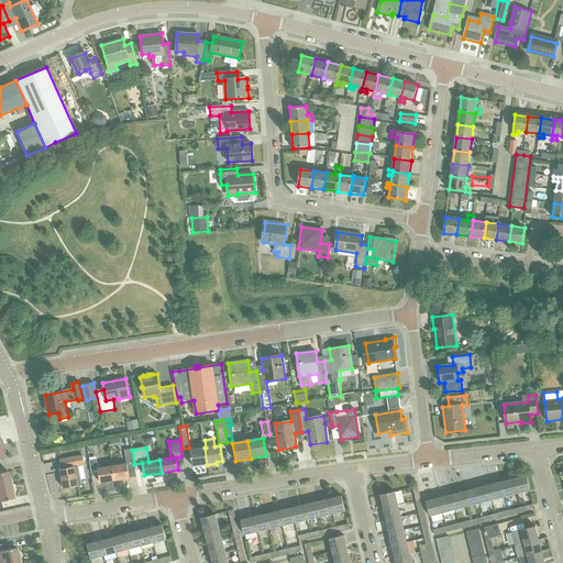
[(207,465),(205,448),(189,450),(192,466),(198,465),(198,466),(207,465)]
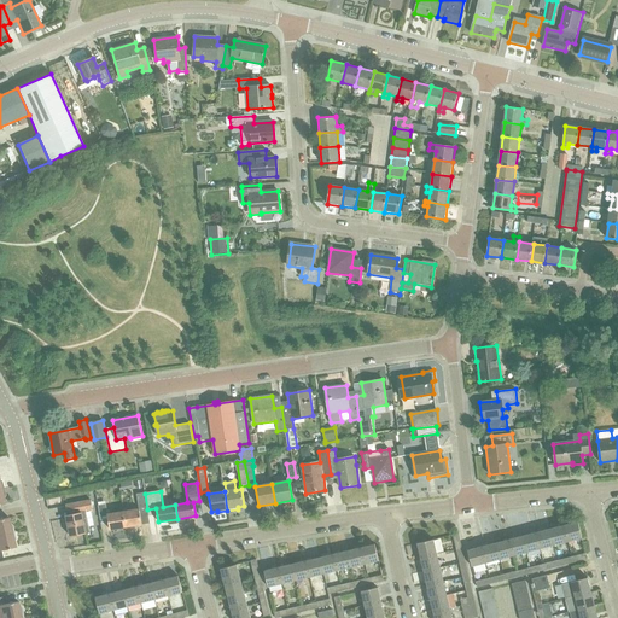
[(139,508),(123,512),(126,528),(143,525),(140,514),(147,513),(147,509),(145,494),(144,493),(136,494),(139,508)]
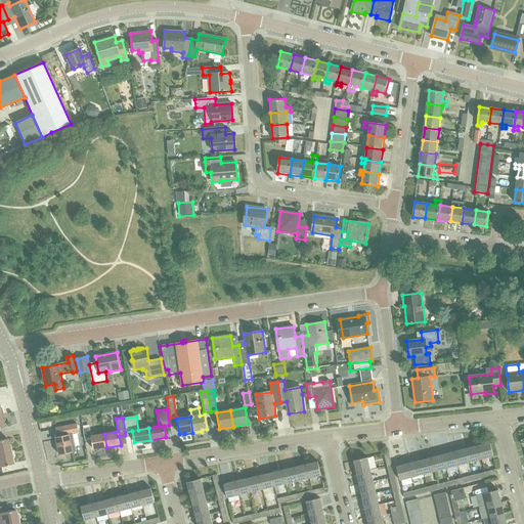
[(56,428),(57,437),(56,437),(60,455),(77,452),(76,446),(80,445),(78,433),(79,433),(78,424),(56,428)]
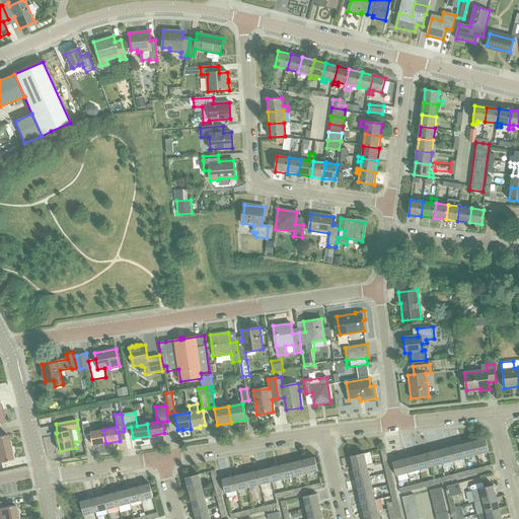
[(105,443),(103,430),(90,432),(89,424),(82,425),(84,437),(90,436),(92,445),(105,443)]
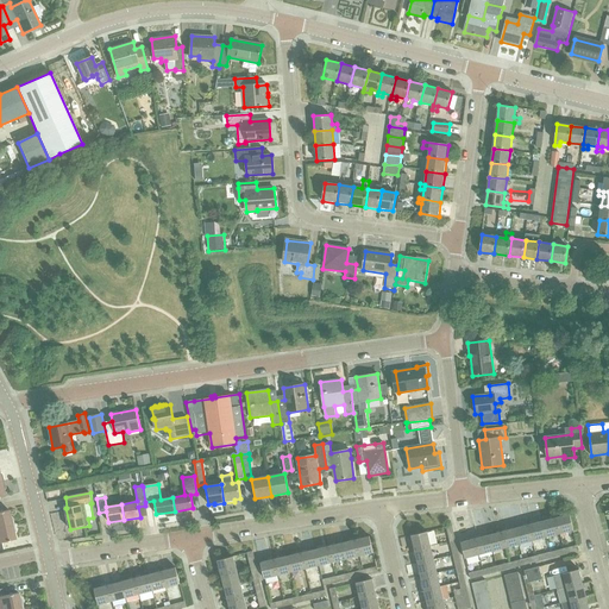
[(443,520),(441,507),(427,508),(428,522),(443,520)]
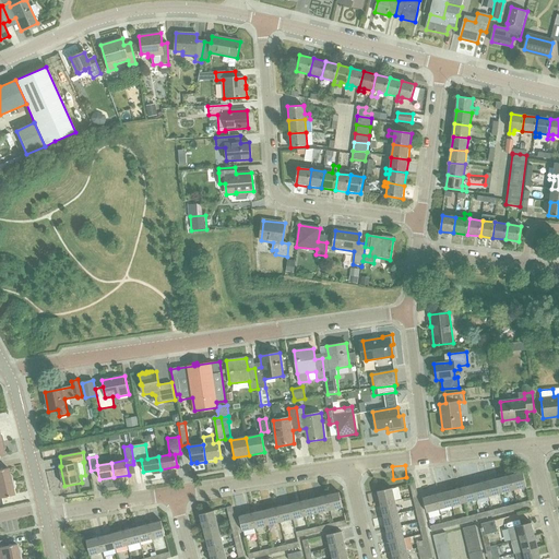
[(0,484),(13,482),(12,475),(9,473),(8,468),(0,470),(0,484)]
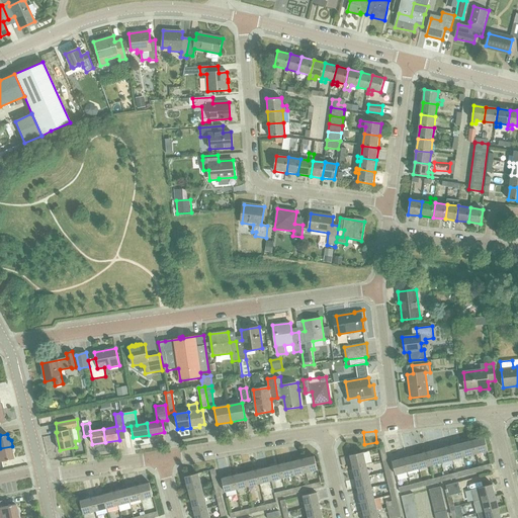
[(485,438),(472,440),(476,454),(488,451),(485,438)]
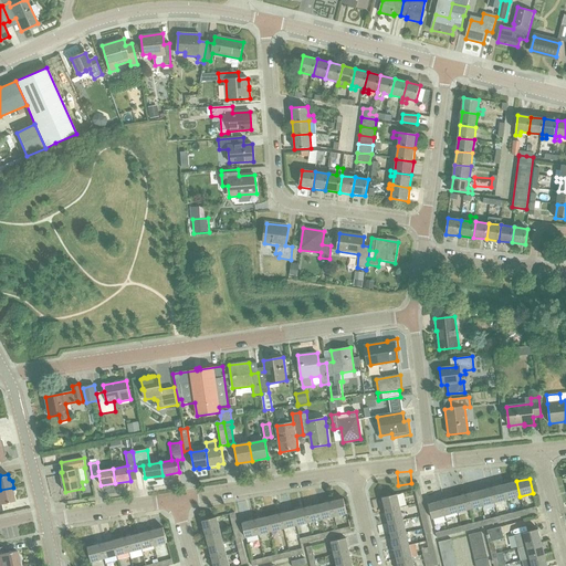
[(516,481),(504,484),(507,500),(520,496),(516,481)]
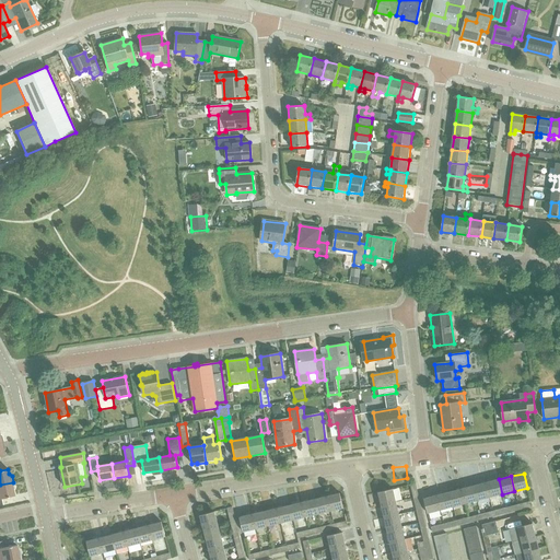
[(499,479),(486,482),(490,498),(502,494),(499,479)]
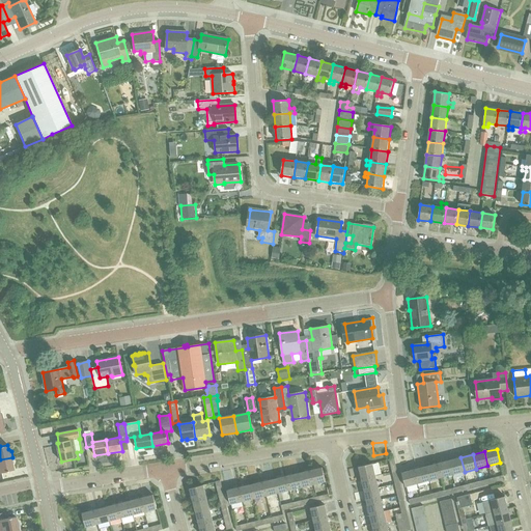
[(12,457),(0,459),(0,479),(3,479),(1,473),(14,470),(12,466),(14,463),(12,457)]
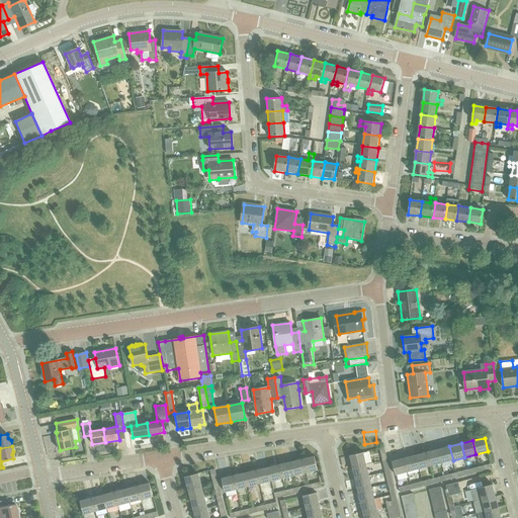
[(449,446),(438,449),(441,463),(453,460),(449,446)]
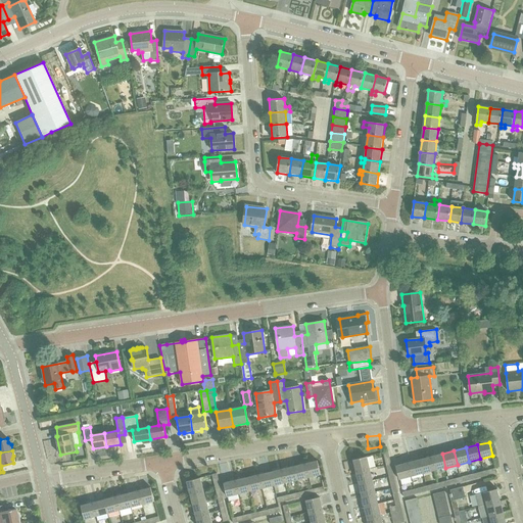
[(442,454),(430,457),(434,471),(445,468),(442,454)]
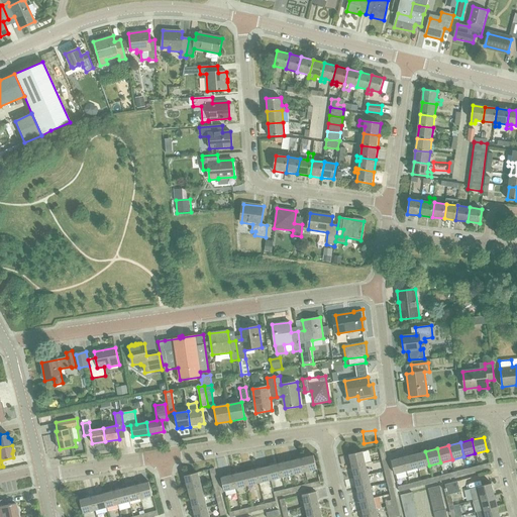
[(349,454),(351,467),(366,463),(363,451),(349,454)]
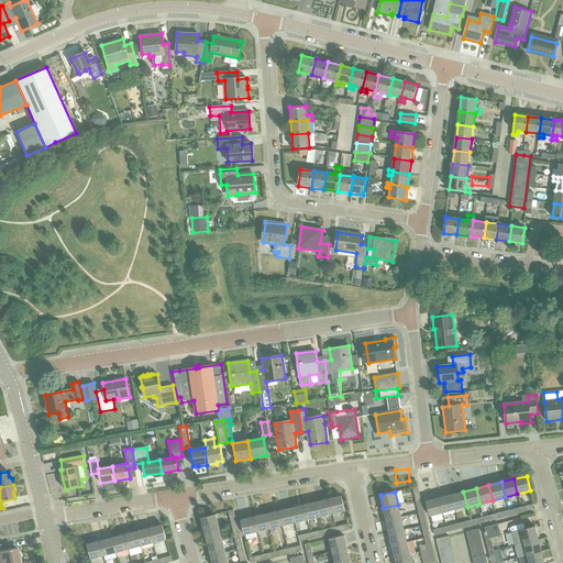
[(463,492),(451,495),(455,510),(467,507),(463,492)]
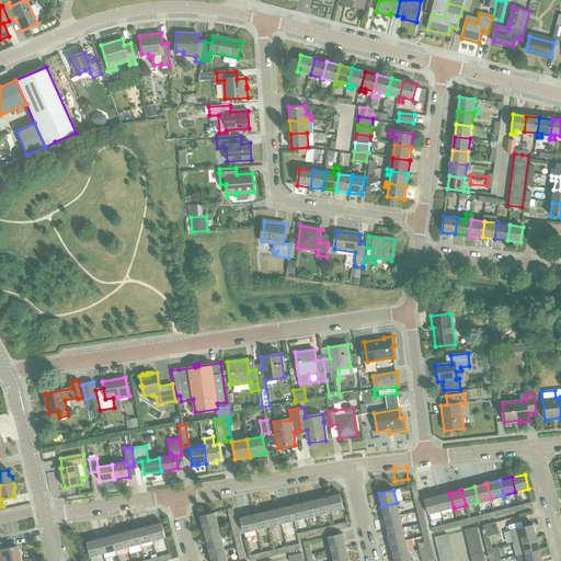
[(449,493),(437,496),(441,512),(454,508),(449,493)]
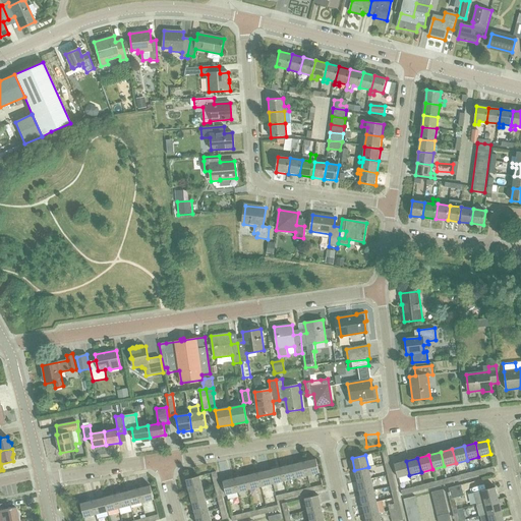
[(315,459),(304,461),(307,475),(320,473),(315,459)]
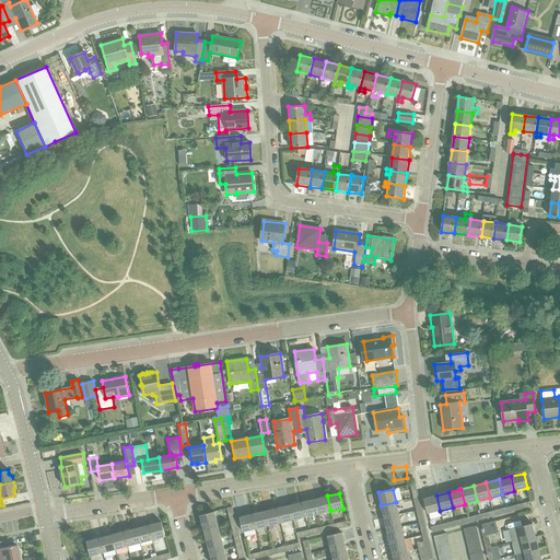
[(327,496),(315,499),(318,514),(330,511),(327,496)]
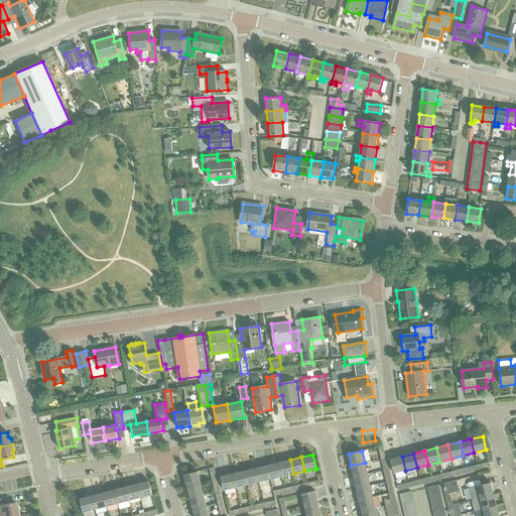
[(405,471),(402,457),(390,460),(394,474),(405,471)]
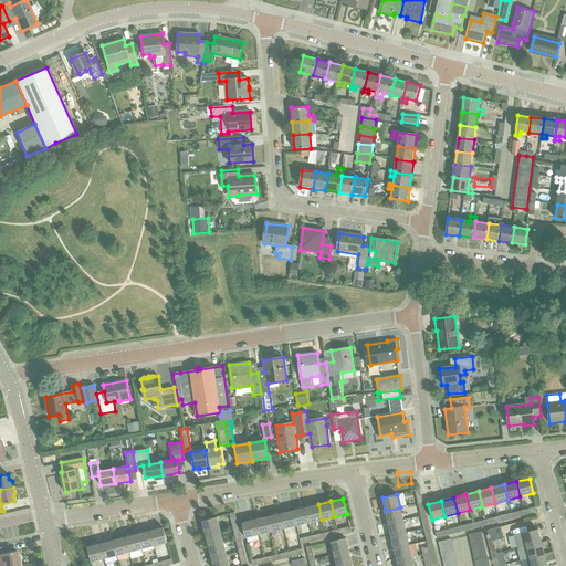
[(318,504),(305,507),(308,523),(322,520),(318,504)]
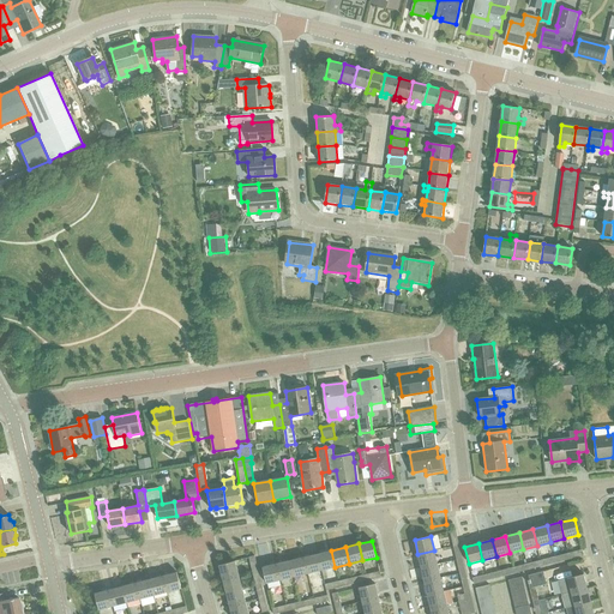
[(583,549),(567,553),(569,559),(584,555),(583,549)]
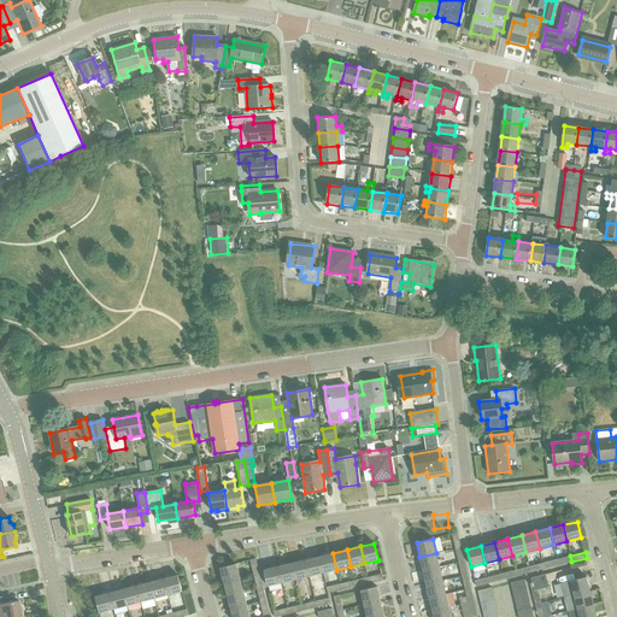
[(333,553),(319,557),(323,574),(336,570),(333,553)]
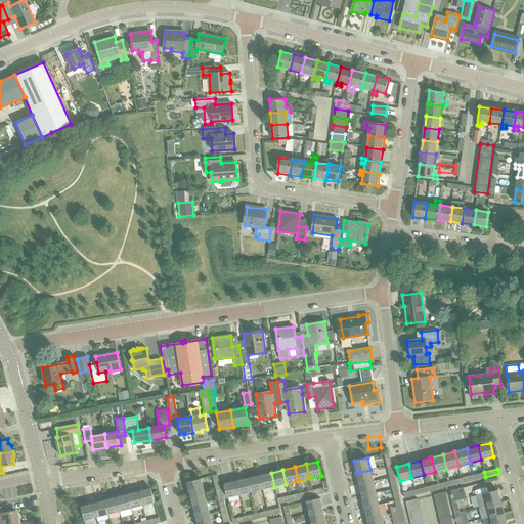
[(356,473),(359,485),(374,481),(370,470),(356,473)]
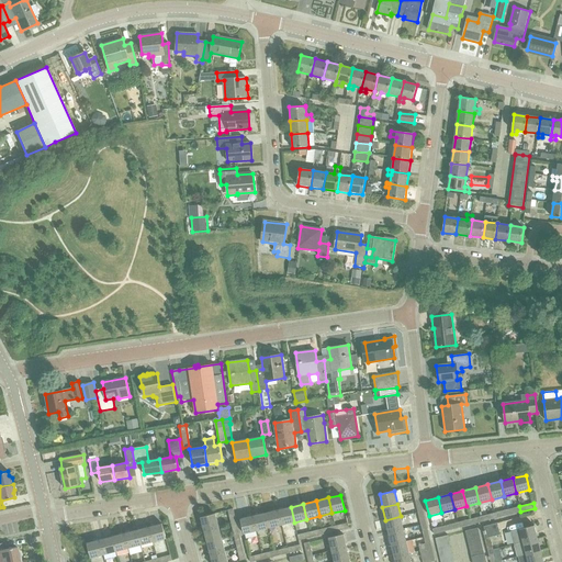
[(291,507),(278,510),(281,526),(294,523),(291,507)]
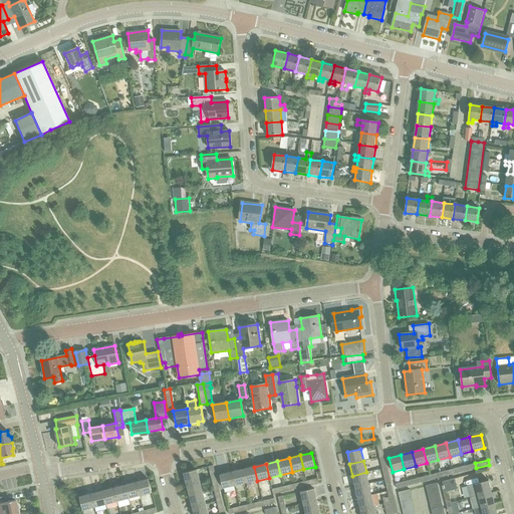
[(254,467),(243,470),(246,484),(257,481),(254,467)]
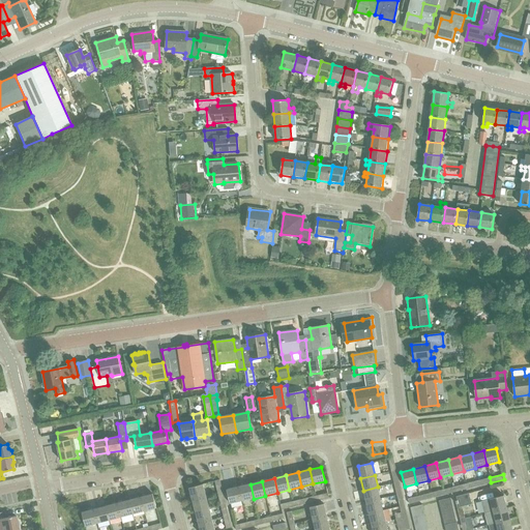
[(189,488),(193,500),(207,497),(204,484),(189,488)]
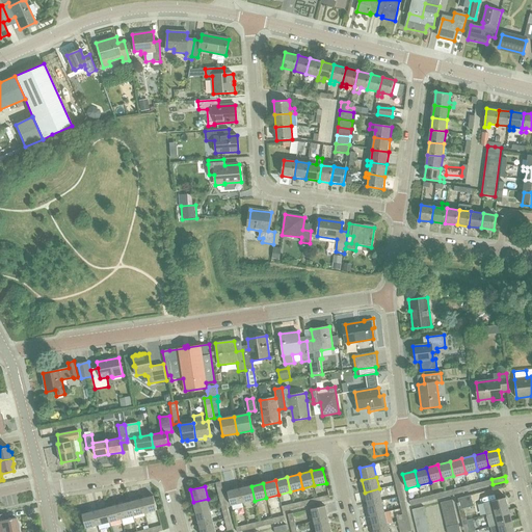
[(251,486),(240,488),(243,503),(255,501),(251,486)]
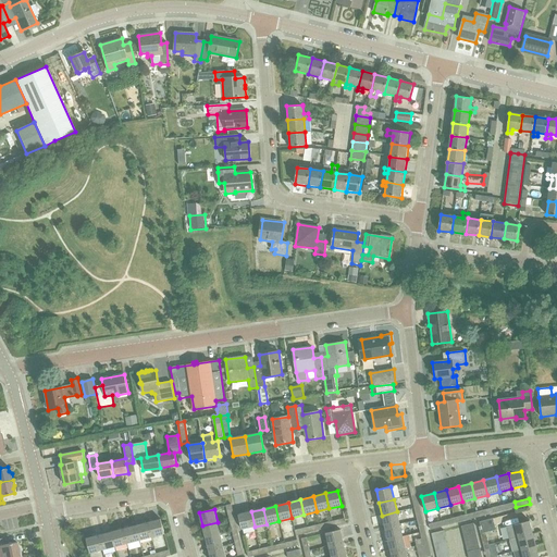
[(255,527),(251,511),(238,515),(242,530),(255,527)]
